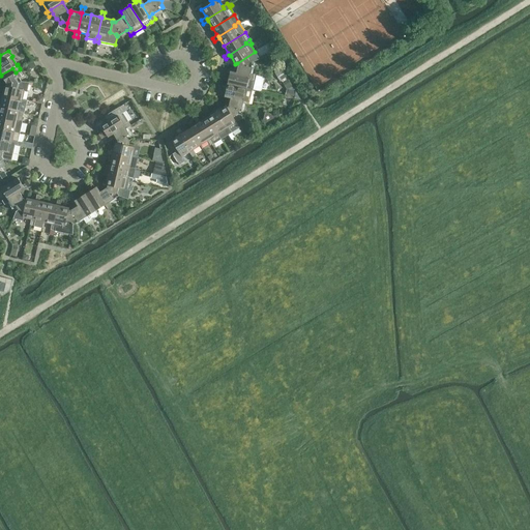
[(248,67),(249,61),(252,62),(259,59),(255,52),(237,63),(238,65),(236,75),(236,76),(248,79),(252,67),(248,67)]
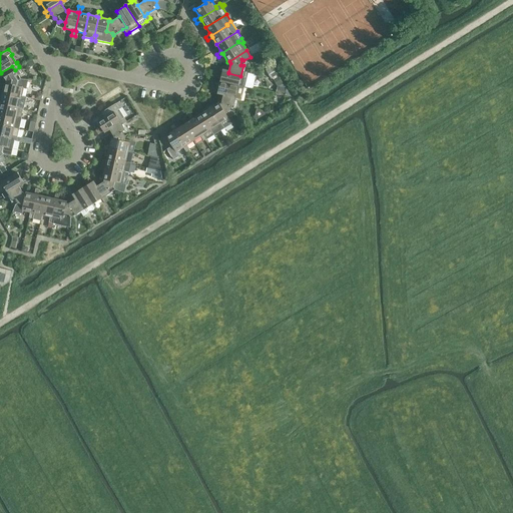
[(19,67),(15,70),(12,66),(1,72),(1,73),(7,81),(6,84),(7,84),(17,87),(18,81),(21,79),(18,75),(22,73),(19,67)]
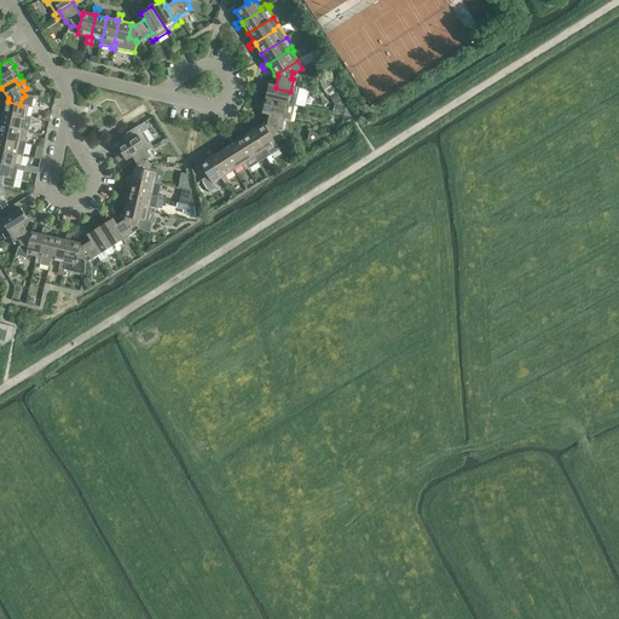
[(276,87),(268,86),(266,98),(288,104),(294,105),(299,88),(293,87),(290,97),(289,97),(290,92),(276,88),(276,87)]
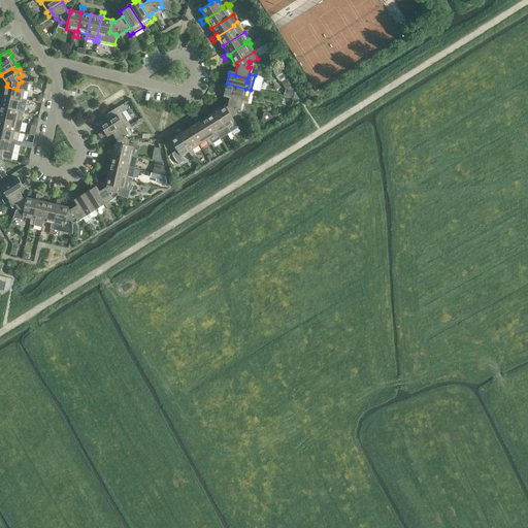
[(255,76),(254,88),(267,90),(269,77),(255,76)]
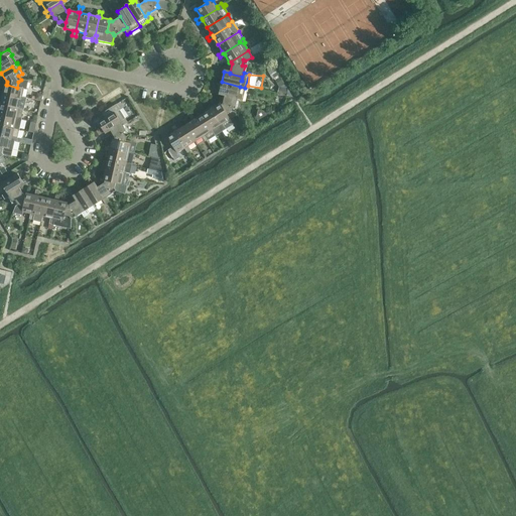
[(20,99),(21,97),(23,89),(26,90),(28,81),(21,80),(18,82),(17,88),(7,85),(6,85),(5,84),(3,92),(0,91),(0,95),(2,96),(2,94),(20,99)]
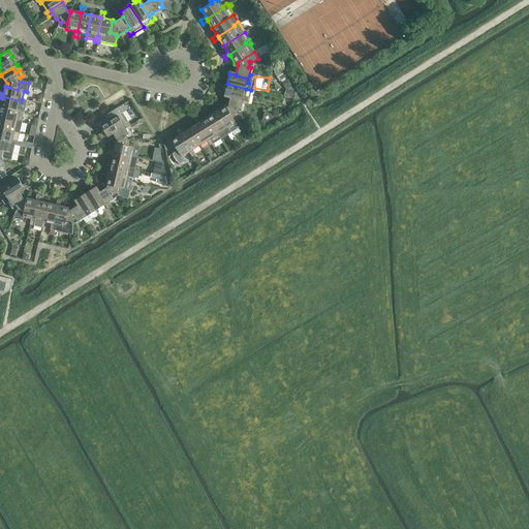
[(251,90),(246,89),(227,84),(224,95),(230,96),(244,98),(243,103),(248,104),(251,90)]
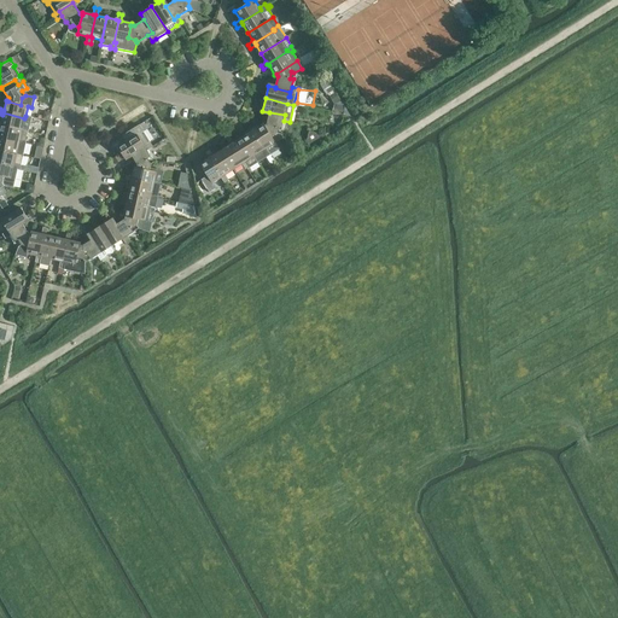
[(31,117),(25,116),(24,118),(3,112),(3,115),(0,123),(0,124),(22,130),(24,121),(30,122),(31,117)]
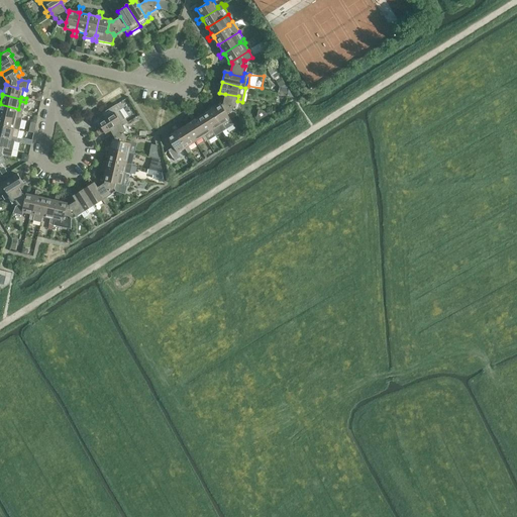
[(235,107),(237,101),(238,96),(225,94),(223,104),(220,105),(227,114),(231,112),(234,112),(235,107)]
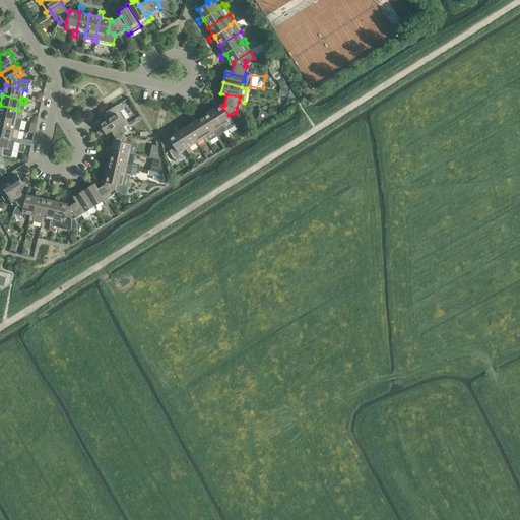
[(22,110),(18,110),(0,105),(0,115),(16,119),(16,117),(20,118),(22,110)]
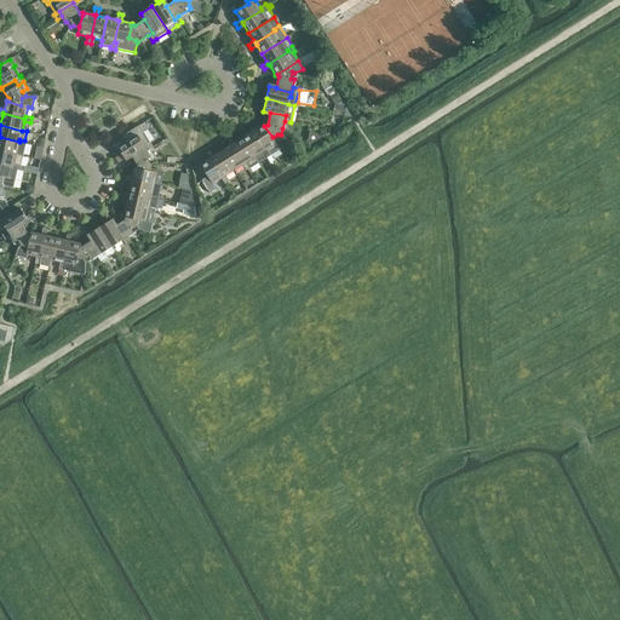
[(273,137),(264,126),(264,125),(259,127),(257,125),(253,127),(252,125),(247,127),(250,130),(251,132),(253,131),(265,151),(268,150),(271,155),(280,149),(277,144),(283,139),(281,135),(277,135),(273,137)]
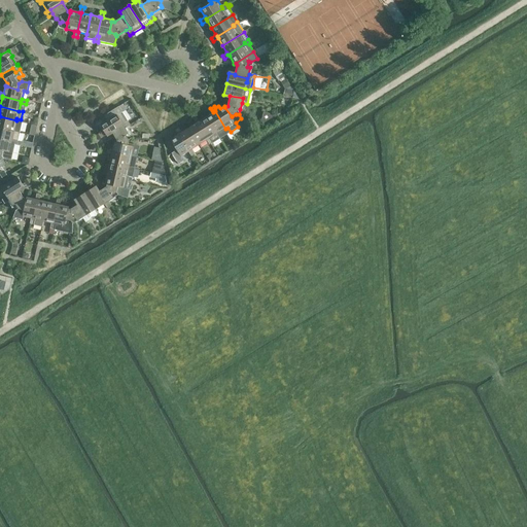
[(126,121),(124,117),(120,113),(121,112),(118,107),(104,115),(108,120),(100,126),(106,135),(111,132),(126,121)]
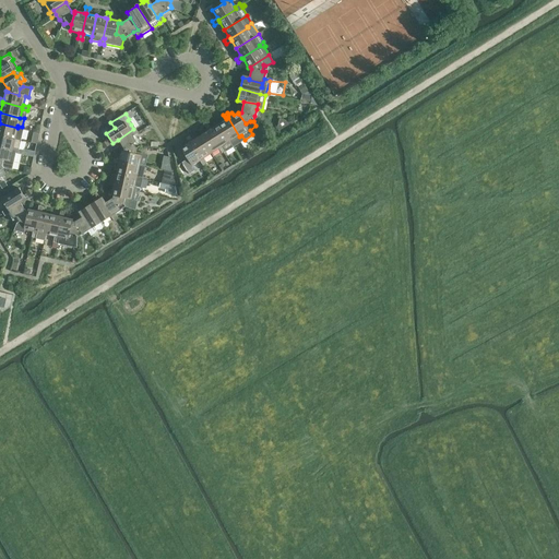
[(222,119),(223,121),(218,125),(229,142),(233,146),(245,140),(241,135),(239,137),(228,118),(226,119),(225,117),(222,119)]
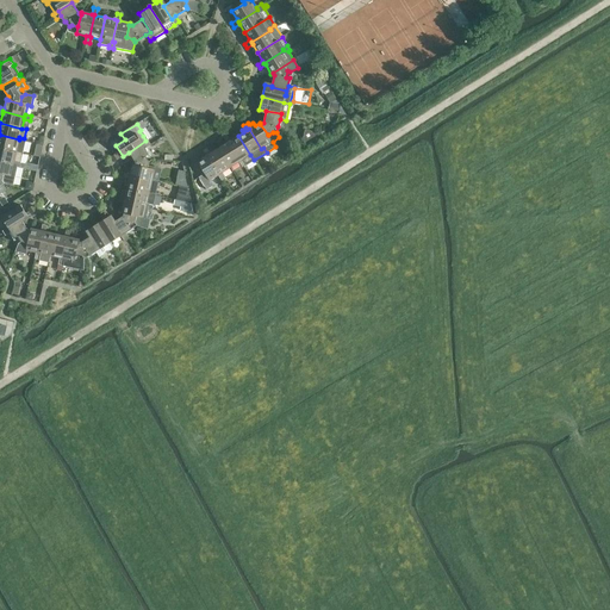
[(0,148),(23,154),(26,139),(24,138),(19,137),(19,139),(0,135),(0,148)]
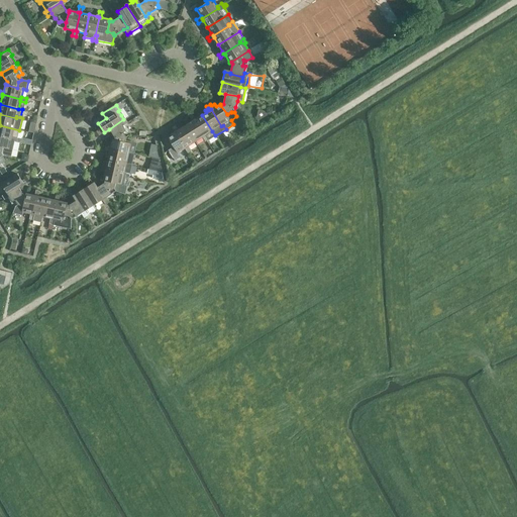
[(212,131),(202,115),(195,119),(192,115),(189,117),(192,121),(194,120),(204,136),(206,135),(212,131)]
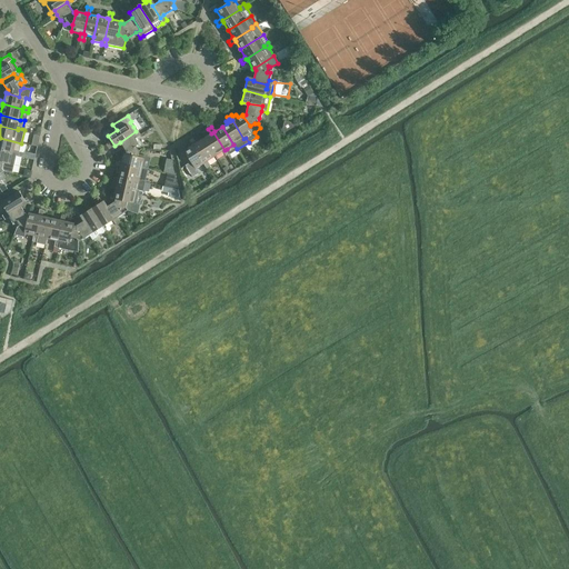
[(138,145),(135,139),(140,135),(138,131),(136,131),(120,142),(126,151),(126,155),(138,157),(138,155),(139,151),(141,149),(138,145)]
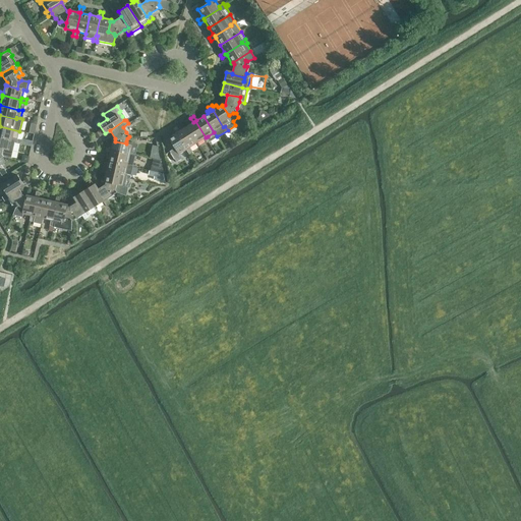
[(210,140),(208,136),(206,137),(195,121),(193,122),(186,127),(196,143),(204,139),(207,143),(210,140)]
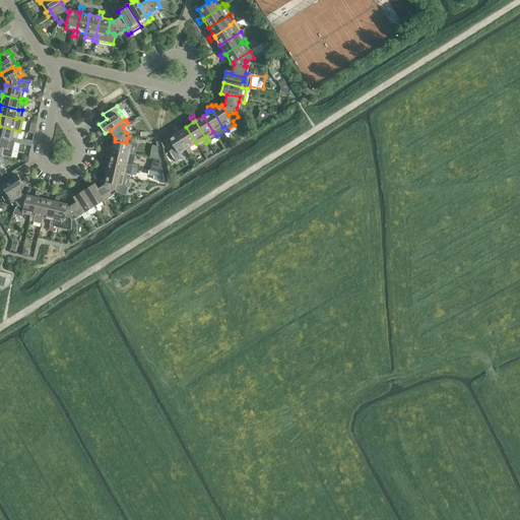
[(17,139),(19,131),(0,126),(0,136),(11,139),(12,137),(17,139)]
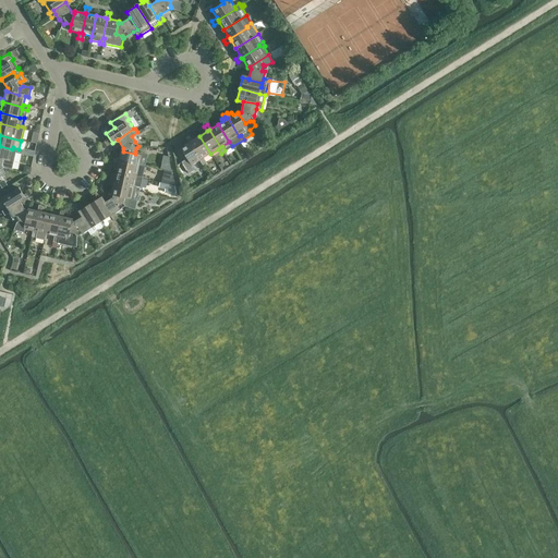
[(210,154),(199,136),(192,141),(189,135),(185,137),(187,143),(190,142),(202,159),(203,158),(210,154)]
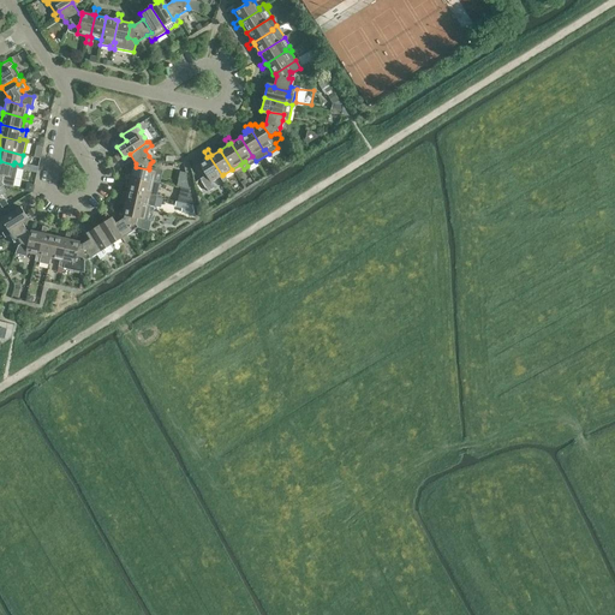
[(207,157),(199,163),(207,175),(201,179),(208,191),(214,187),(212,183),(220,177),(222,183),(225,181),(227,179),(224,174),(222,175),(209,156),(207,157)]
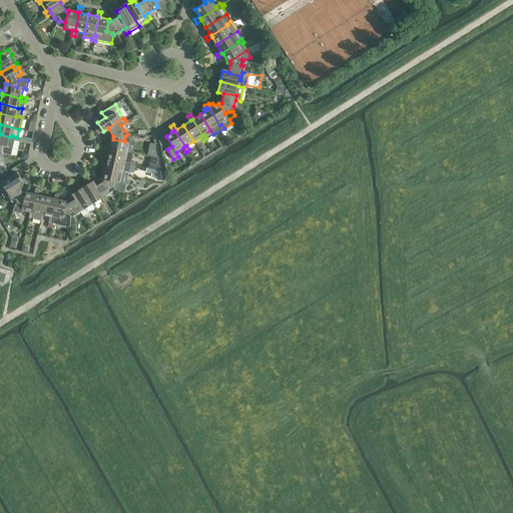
[(12,135),(11,137),(0,134),(0,145),(3,146),(2,152),(3,154),(10,156),(14,140),(16,140),(17,137),(12,135)]
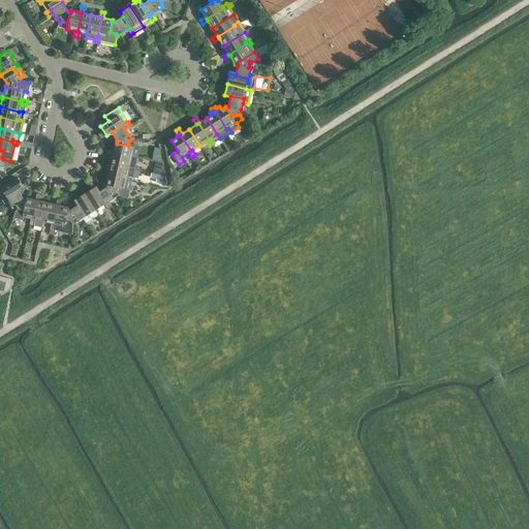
[(107,151),(106,154),(113,156),(113,154),(131,158),(132,156),(137,157),(139,146),(128,144),(128,146),(117,144),(116,143),(114,152),(107,151)]
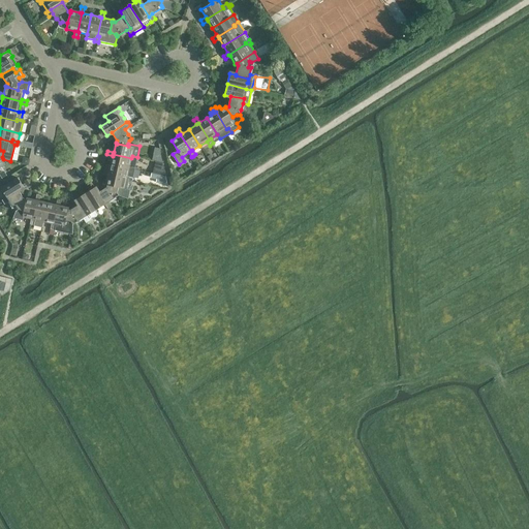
[(137,157),(132,156),(131,158),(113,154),(113,156),(111,164),(134,169),(136,161),(137,157)]
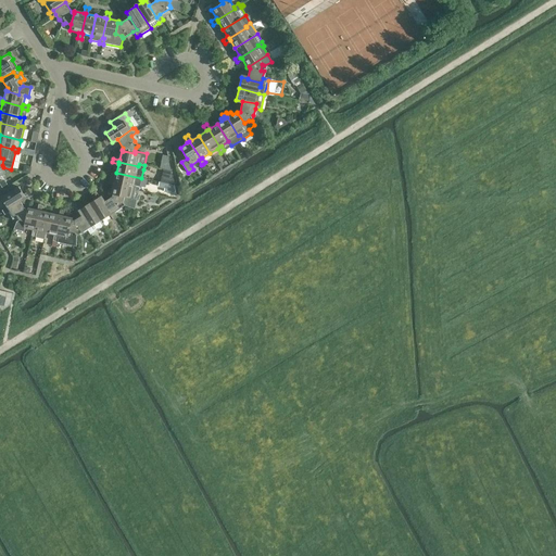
[(139,187),(141,178),(116,173),(114,181),(109,179),(108,184),(113,186),(113,182),(134,187),(134,186),(139,187)]
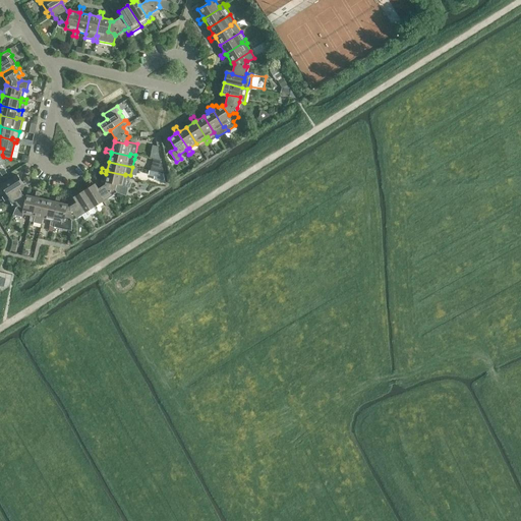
[(122,186),(125,175),(106,171),(106,174),(104,182),(106,182),(116,185),(122,186)]
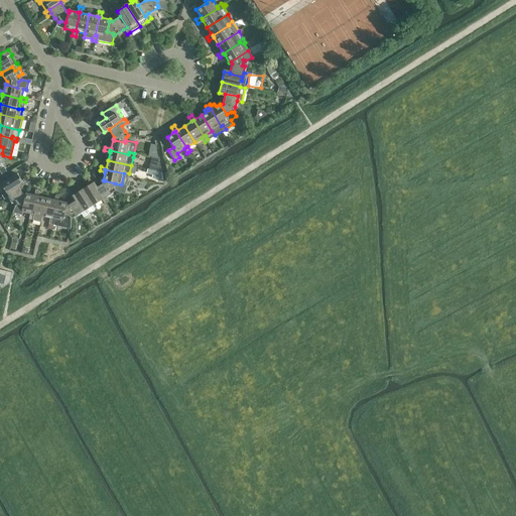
[(161,171),(154,170),(152,177),(163,180),(161,171)]
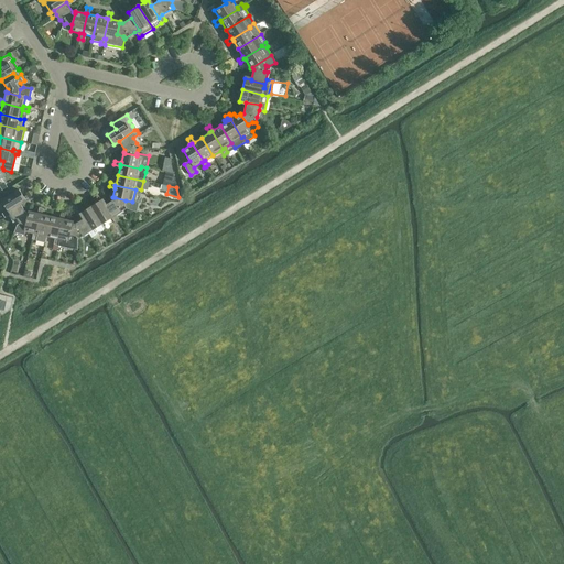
[(8,212),(20,204),(25,199),(19,190),(1,201),(7,210),(2,214),(4,218),(10,215),(8,212)]
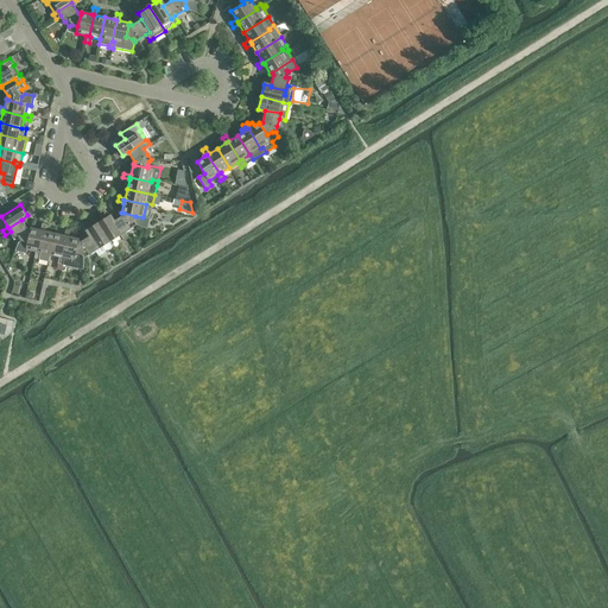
[(149,220),(143,217),(135,216),(124,213),(122,215),(113,222),(121,235),(125,233),(131,228),(135,225),(147,229),(149,220)]
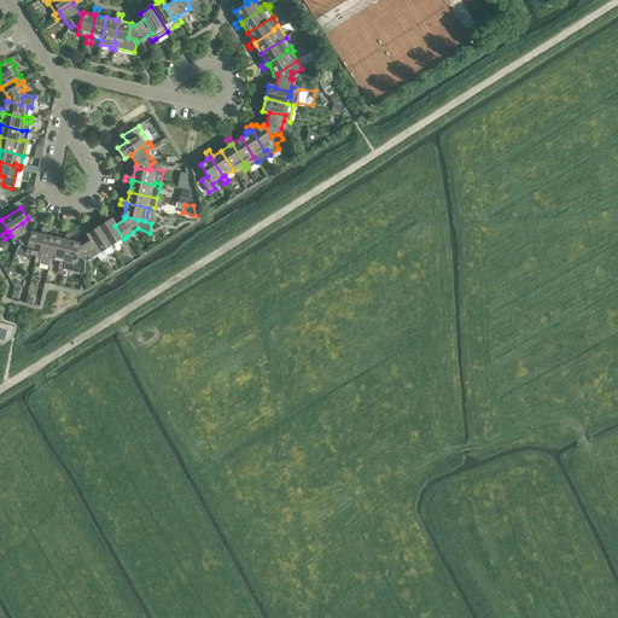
[(123,239),(115,226),(111,220),(100,226),(112,245),(122,239),(126,245),(130,242),(127,237),(123,239)]
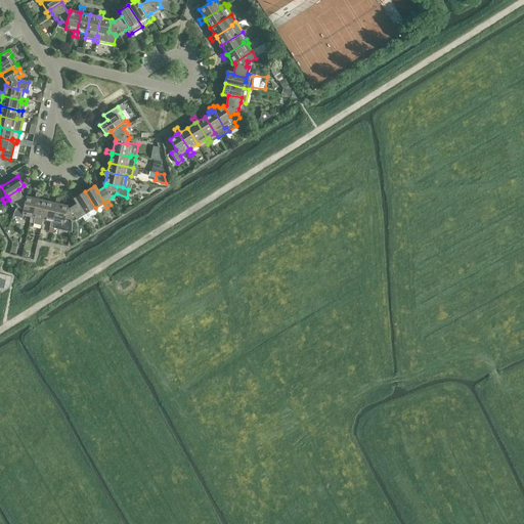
[(27,199),(24,198),(18,189),(7,197),(9,200),(15,209),(18,208),(25,209),(27,199)]
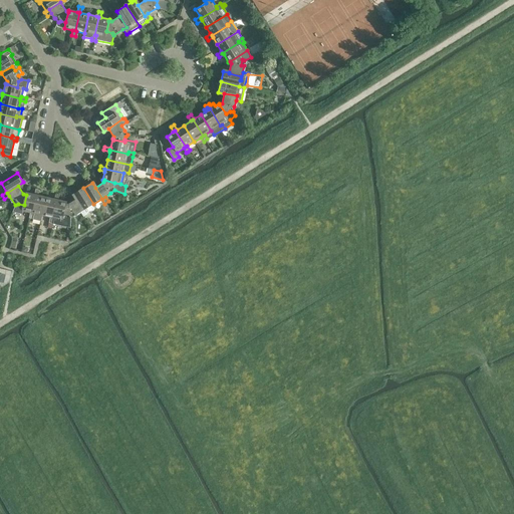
[(95,208),(93,204),(83,188),(74,194),(77,199),(87,215),(88,213),(93,211),(95,208)]
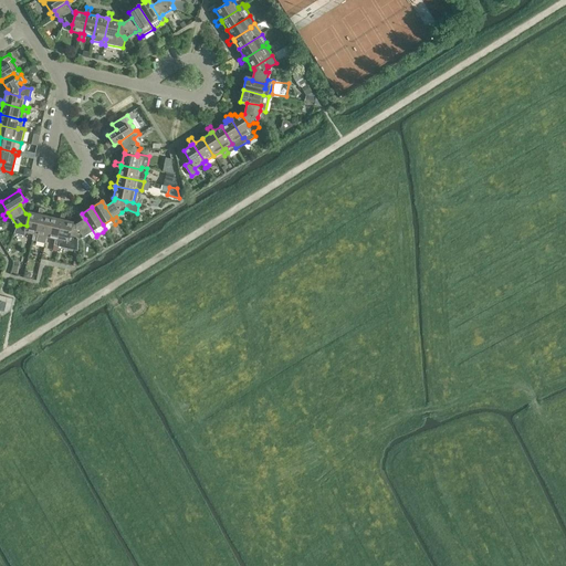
[(46,238),(51,217),(42,215),(43,209),(39,208),(38,215),(40,215),(35,236),(38,236),(37,241),(45,243),(46,238)]
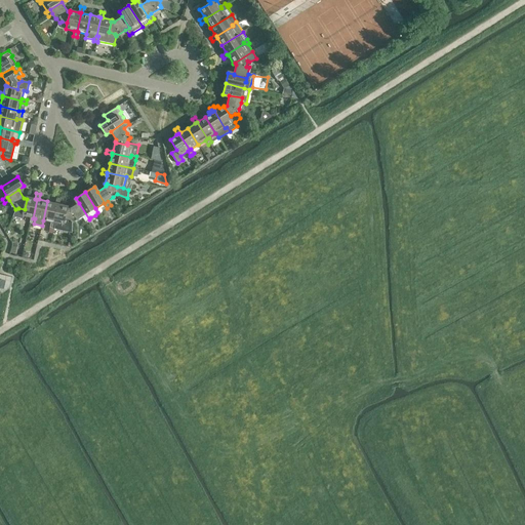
[(37,199),(35,199),(27,197),(27,199),(25,209),(18,208),(15,209),(12,217),(22,219),(23,216),(31,218),(30,223),(34,224),(35,218),(33,218),(37,199)]
